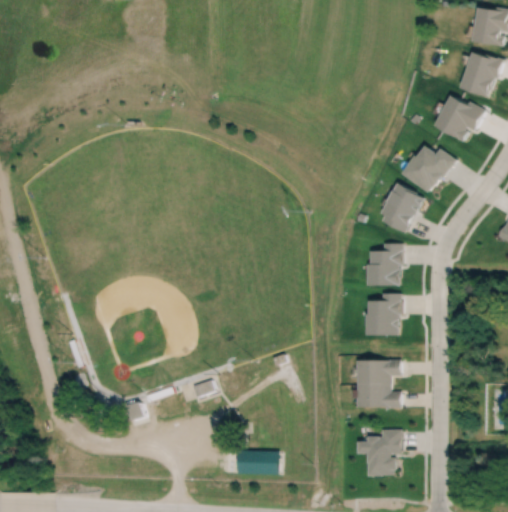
[(472,42),(505,46),(507,21),(507,10),(476,6),(472,42)]
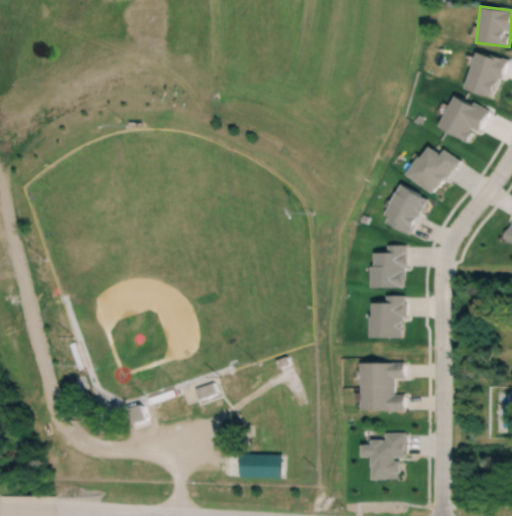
[(474,51),(464,90),(494,99),(505,60),(474,51)]
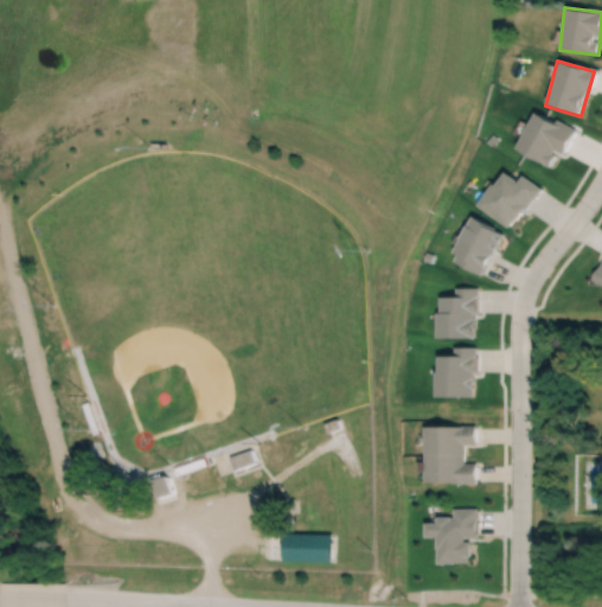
[(572,133),(535,112),(513,149),(551,171),(572,133)]
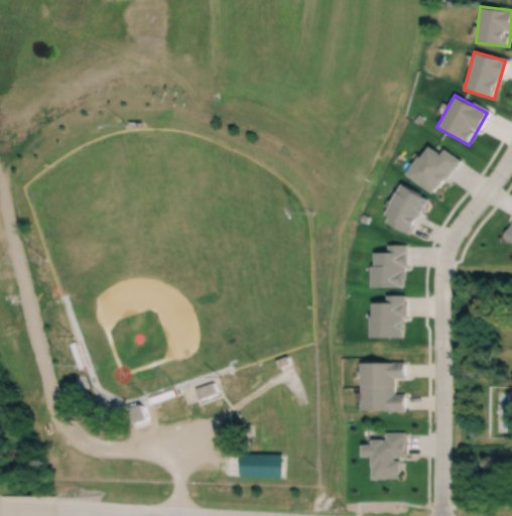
[(403,395),(393,395),(393,379),(403,379),(403,364),(360,364),(360,411),(403,411),(403,395)]
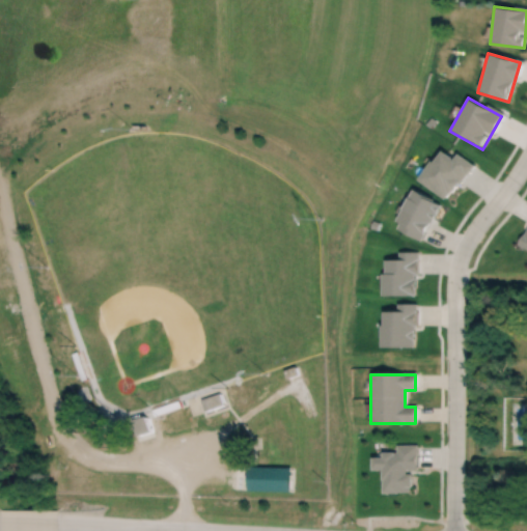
[(193,399),(198,411),(220,403),(216,391),(193,399)]
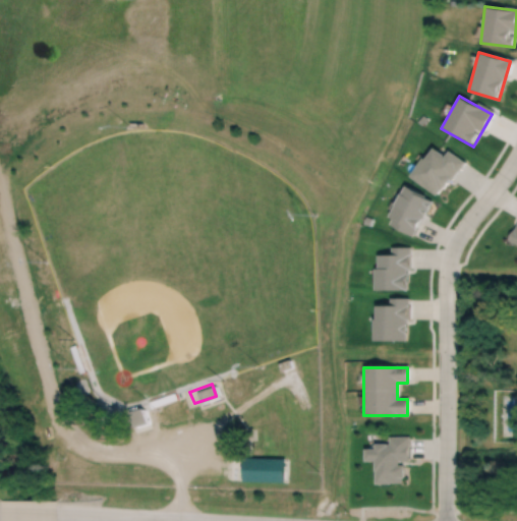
[(132,428),(145,424),(139,409),(127,413),(132,428)]
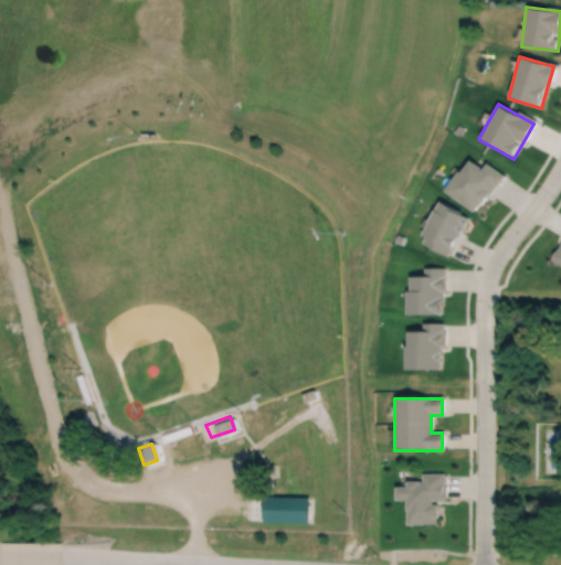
[(260,496),(305,498),(304,521),(260,520),(260,496)]
